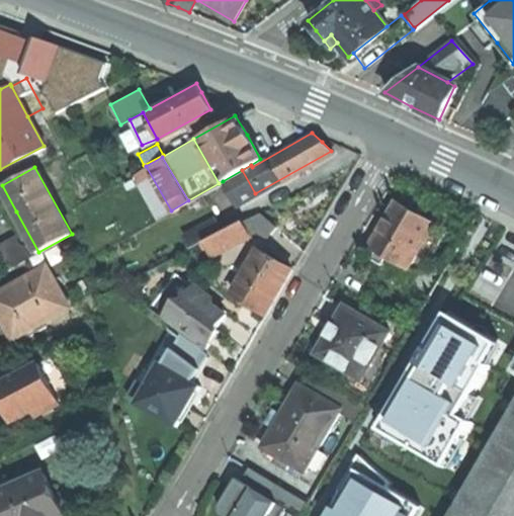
[(236,205),(255,193),(242,170),(223,181),(236,205)]
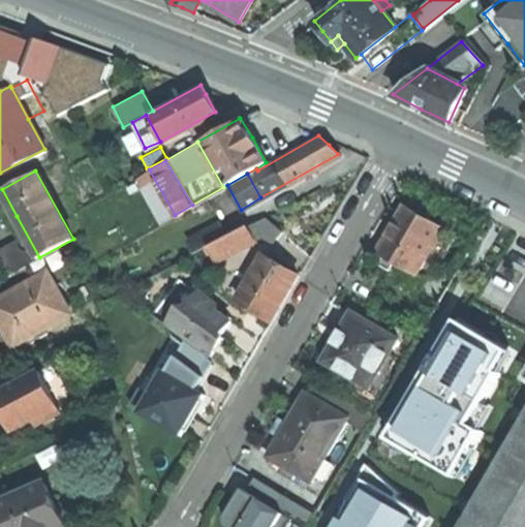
[(441,226),(403,204),(389,228),(375,250),(380,253),(375,262),(387,269),(392,259),(413,273),(441,226)]
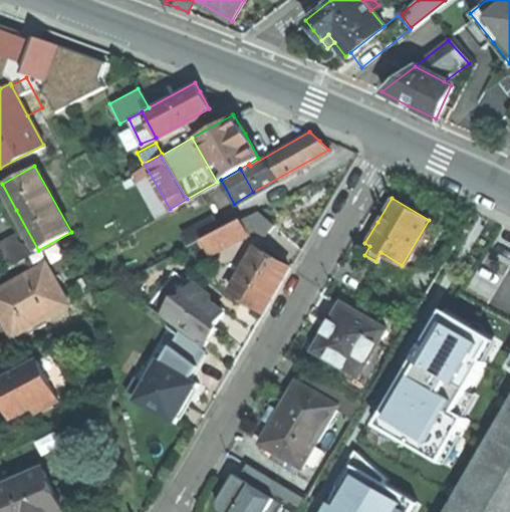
[(203,244),(208,252),(252,229),(263,235),(272,225),(256,209),(219,228),(196,240),(199,246),(203,244)]
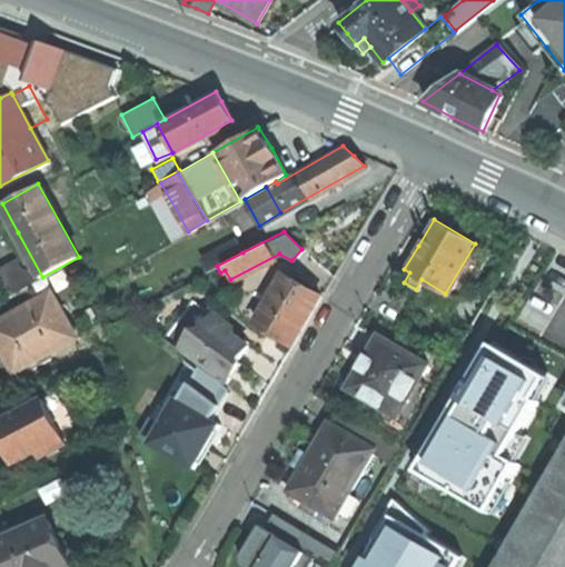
[(206,272),(217,266),(243,252),(234,236),(197,255),(206,272)]
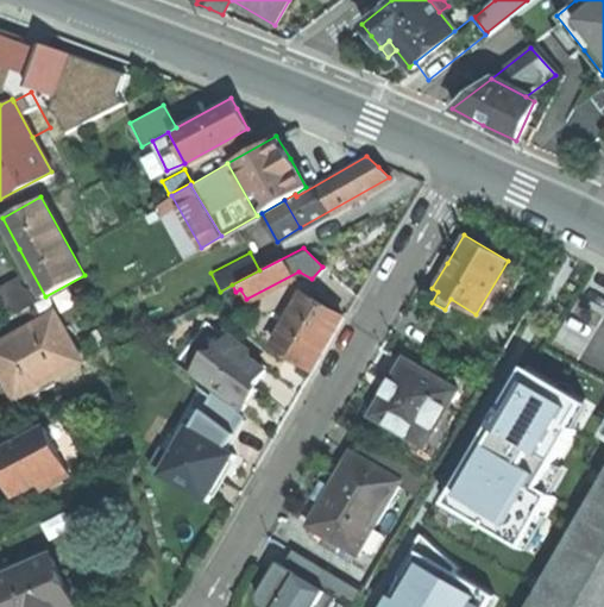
[(23,286),(17,275),(0,283),(0,305),(6,318),(36,301),(27,288),(23,286)]
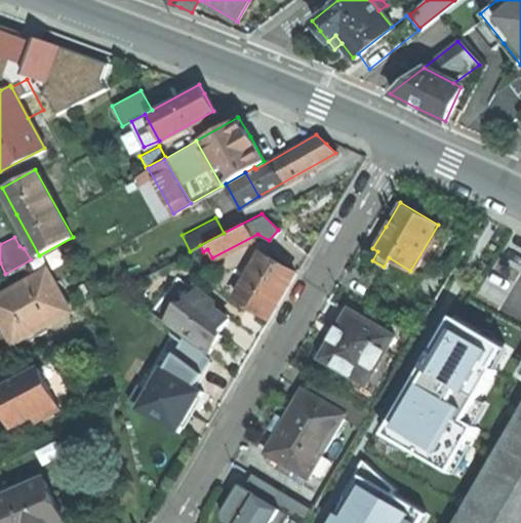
[(280,293),(293,272),(259,252),(234,296),(268,316),(280,293)]
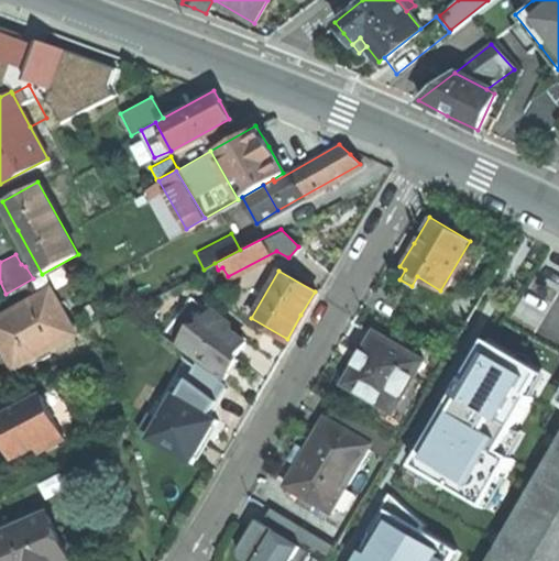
[(73,331),(47,288),(0,316),(0,344),(12,365),(73,331)]
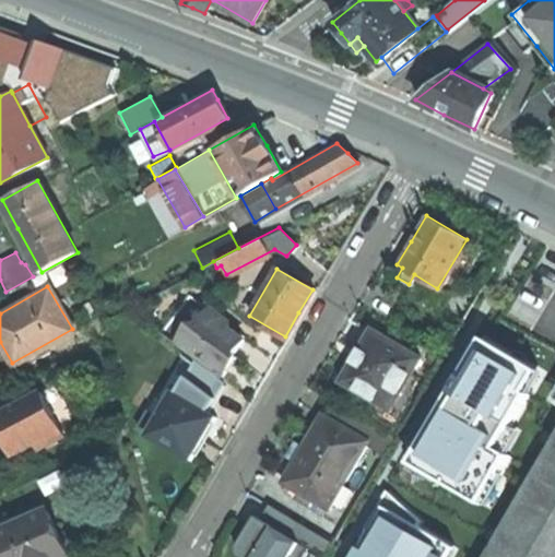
[(192,326),(208,308),(188,294),(158,332),(174,343),(188,322),(192,326)]
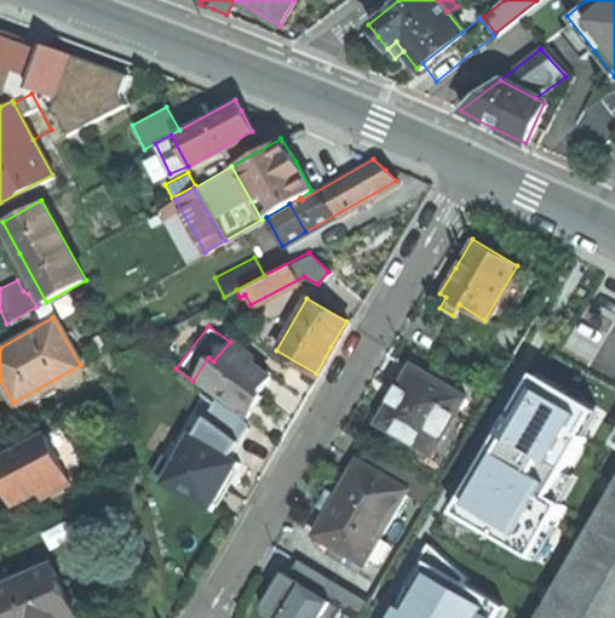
[(251,354),(231,339),(230,342),(213,361),(208,358),(193,381),(242,417),(248,410),(245,406),(256,392),(268,375),(252,362),(251,354)]
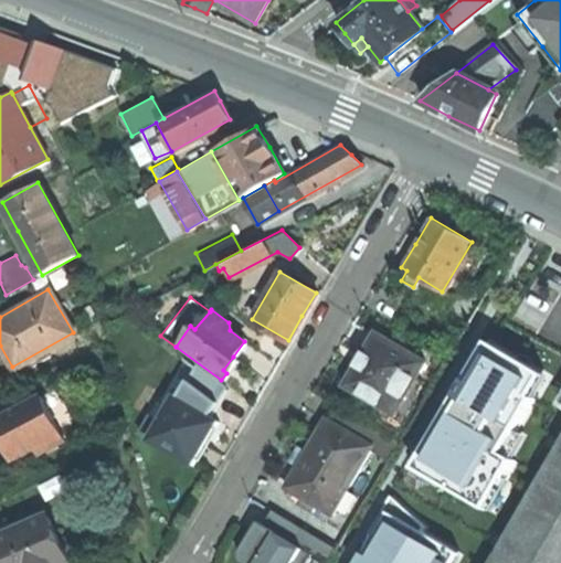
[(421,361),(374,333),(363,351),(359,358),(356,364),(345,383),(391,410),(401,392),(402,393),(421,361)]
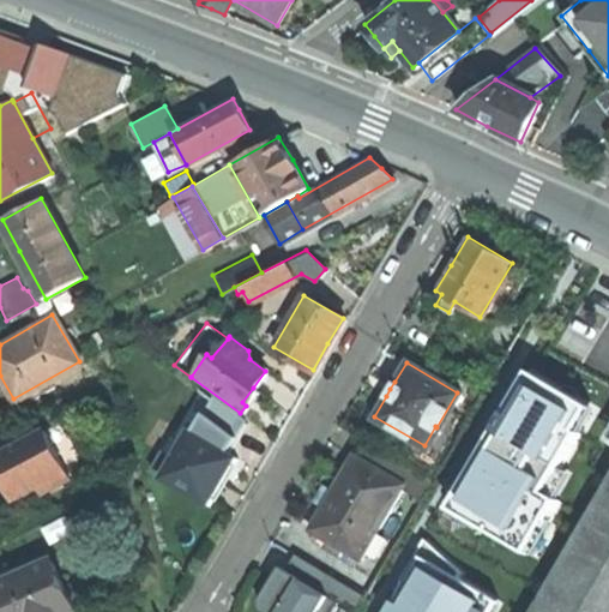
[(596,405),(528,364),(439,511),(525,557),(559,499),(546,491),(596,405)]
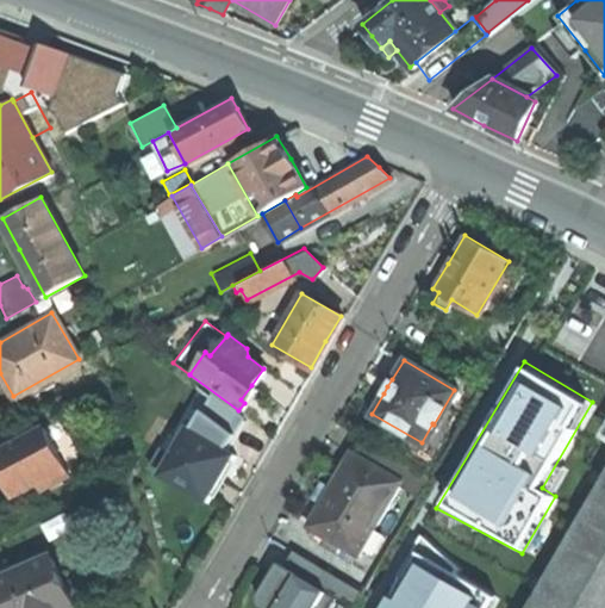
[(241,399),(244,403),(250,396),(256,388),(251,385),(241,399)]
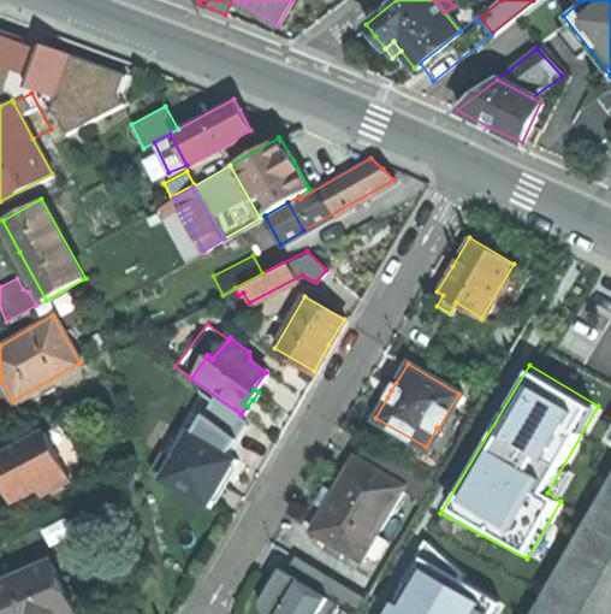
[(36,488),(40,494),(69,478),(43,431),(0,454),(0,477),(1,479),(12,500),(36,488)]
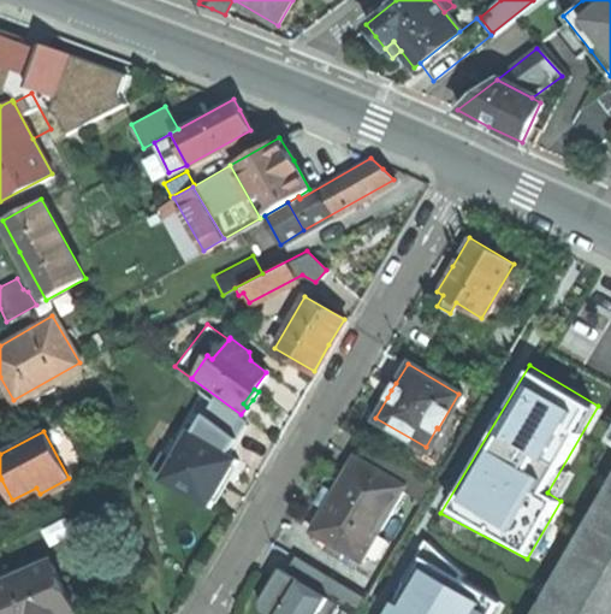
[(162,452),(150,471),(207,505),(220,483),(235,459),(189,432),(173,458),(162,452)]
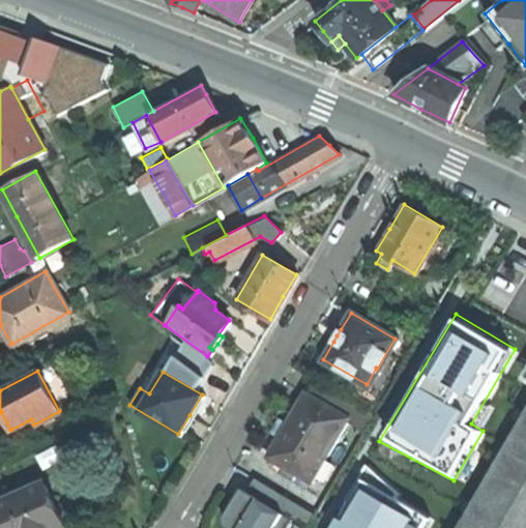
[(362,429),(372,414),(315,380),(307,393),(346,417),(345,418),(362,429)]
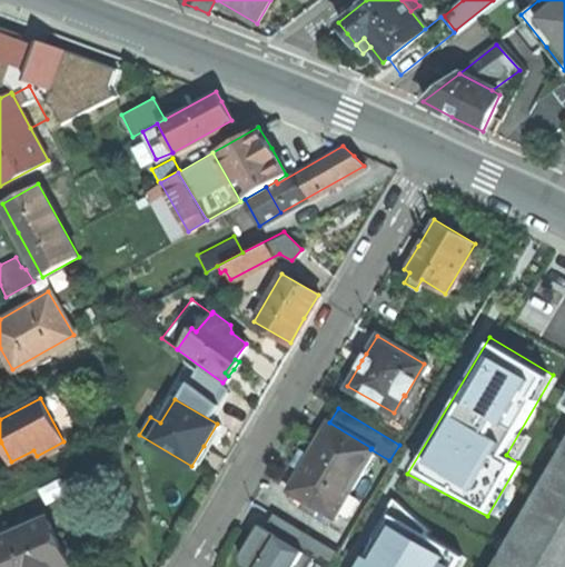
[(372,448),(329,423),(326,420),(308,450),(307,449),(306,451),(298,447),(293,456),(288,464),(297,468),(295,470),(296,471),(285,489),(331,517),(337,508),(346,514),(354,499),(345,494),(370,449),(372,448)]
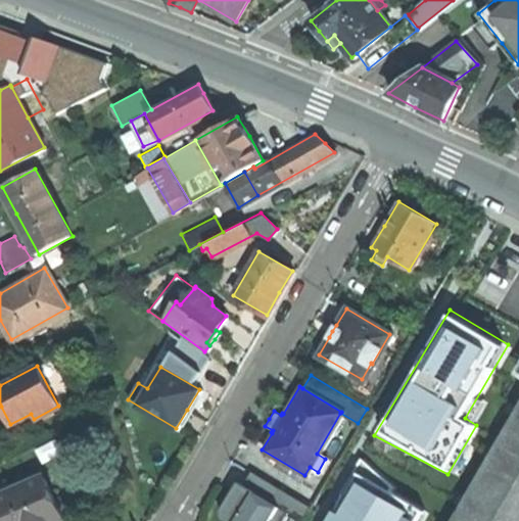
[(518,520),(518,411),(454,520),(518,520)]
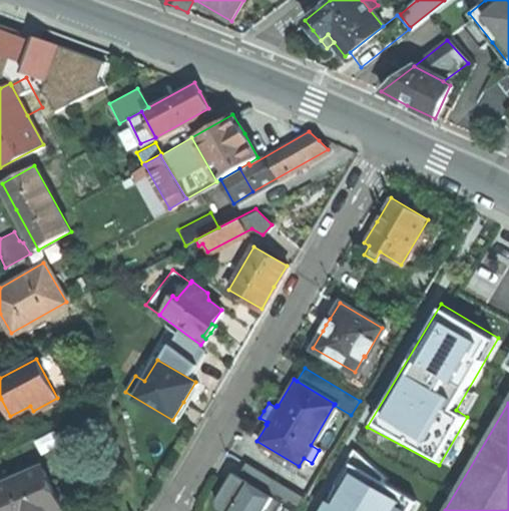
[(351,455),(317,510),(414,510),(414,507),(412,504),(410,500),(406,497),(372,477),(376,470),(351,455)]
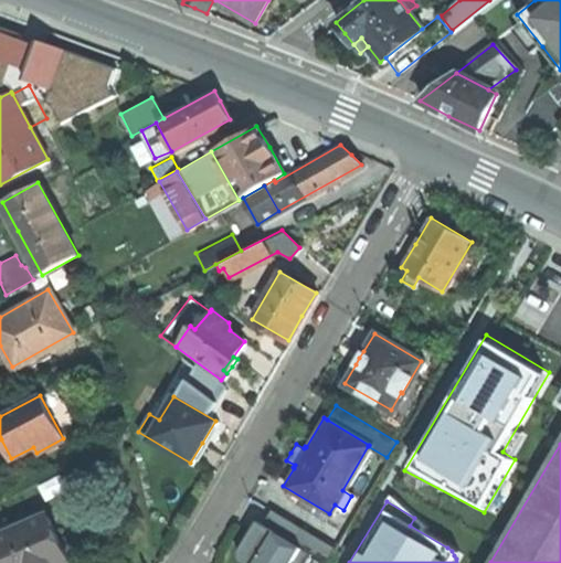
[(252,527),(236,552),(239,561),(242,562),(303,562),(308,555),(321,562),(323,562),(332,546),(270,508),(261,523),(260,523),(256,529),(252,527)]
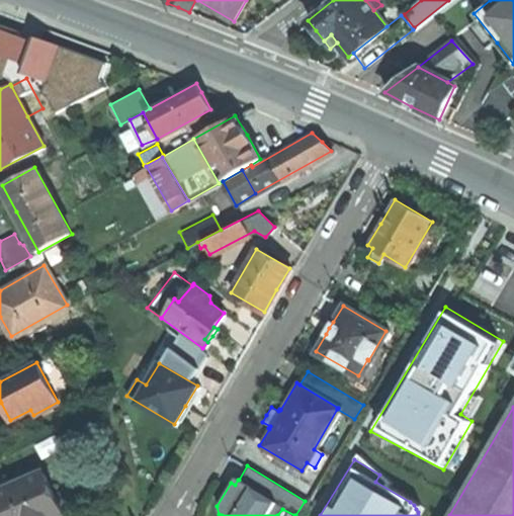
[(53,515),(61,513),(41,471),(21,481),(10,486),(0,490),(0,502),(6,515),(5,515),(53,515)]
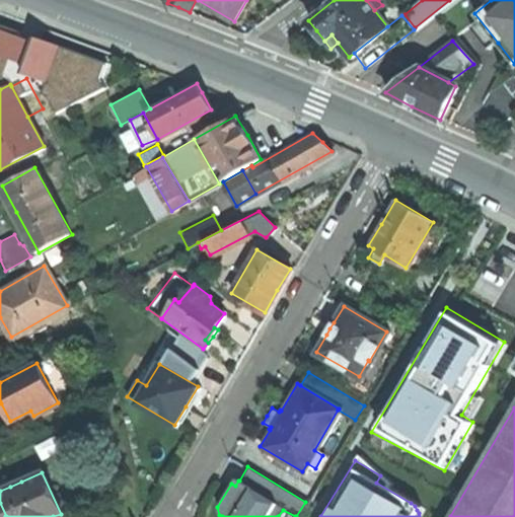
[(10,487),(21,482),(18,476),(8,482),(10,487)]
